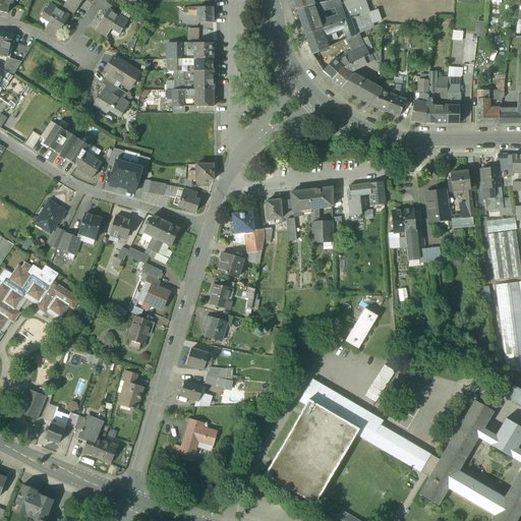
[(0,0),(0,12),(7,14),(9,4),(12,5),(13,0),(0,0)]
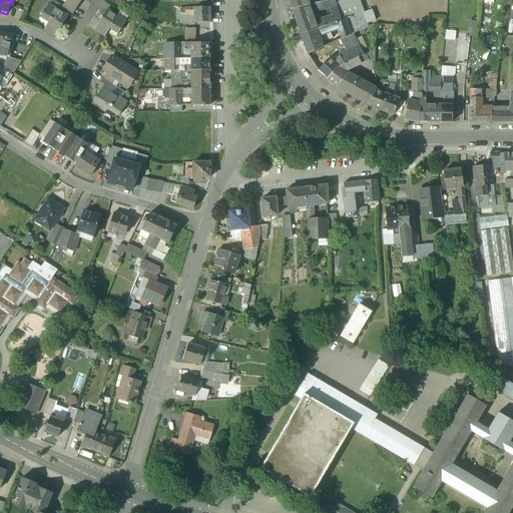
[(81,0),(65,0),(65,1),(76,8),(81,0)]
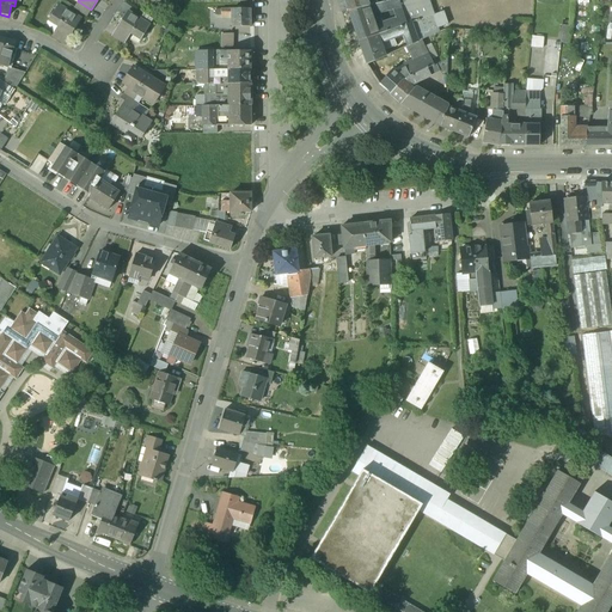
[(344,0),(348,11),(368,6),(366,0),(344,0)]
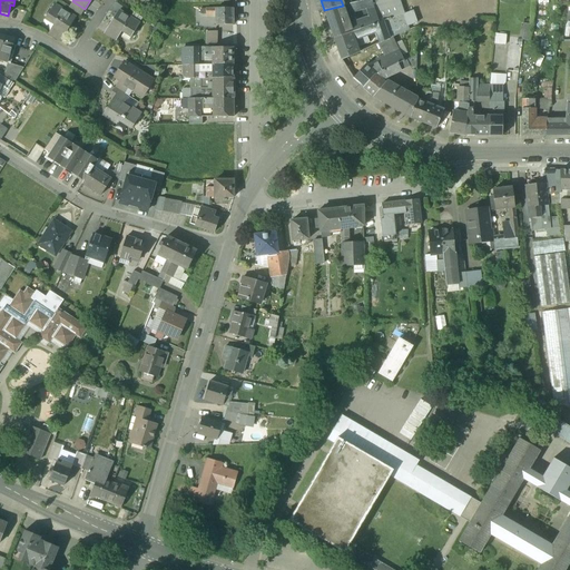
[(367,0),(363,1),(366,9),(369,17),(372,25),(373,25),(403,15),(397,0),(367,0)]
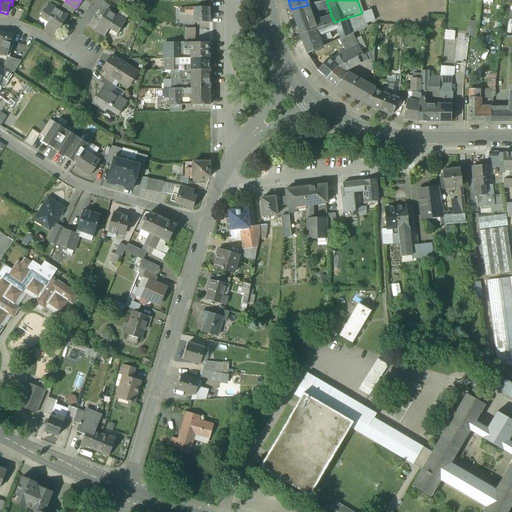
[(76,8),(65,1),(62,6),(73,13),(76,8)]
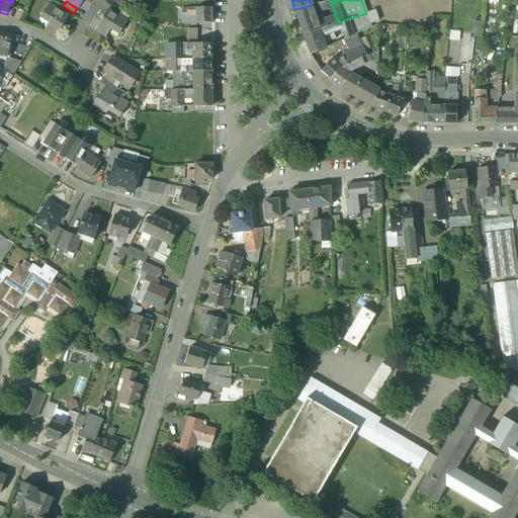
[(330,1),(312,5),(315,12),(333,8),(330,1)]
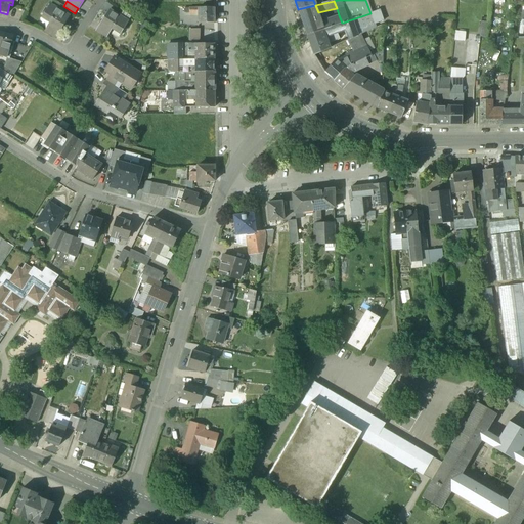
[(315,5),(298,9),(307,35),(323,30),(321,25),(321,23),(318,12),(315,5)]
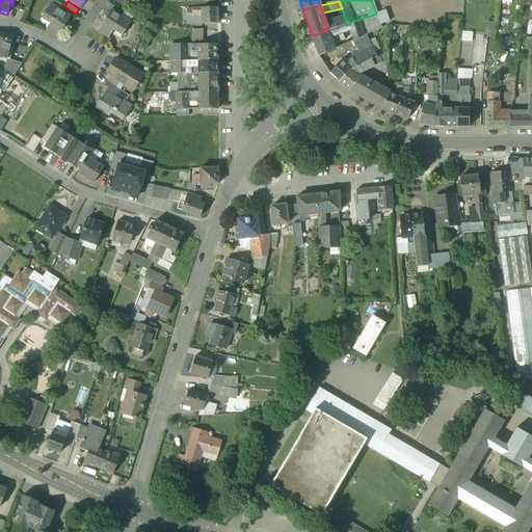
[(69,18),(50,6),(44,16),(52,20),(48,27),(59,34),(69,18)]
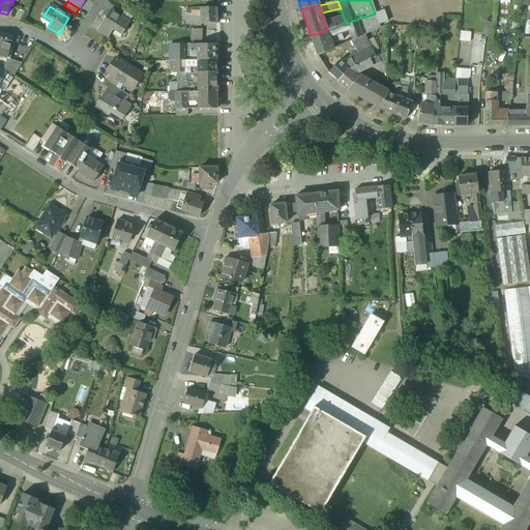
[(215,7),(200,8),(200,13),(200,23),(215,23),(215,7)]
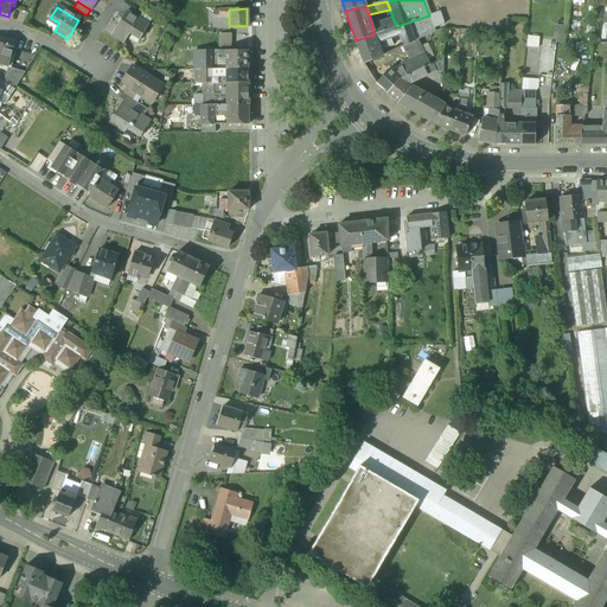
[(147,26),(125,12),(114,29),(127,37),(131,30),(133,31),(141,36),(147,26)]
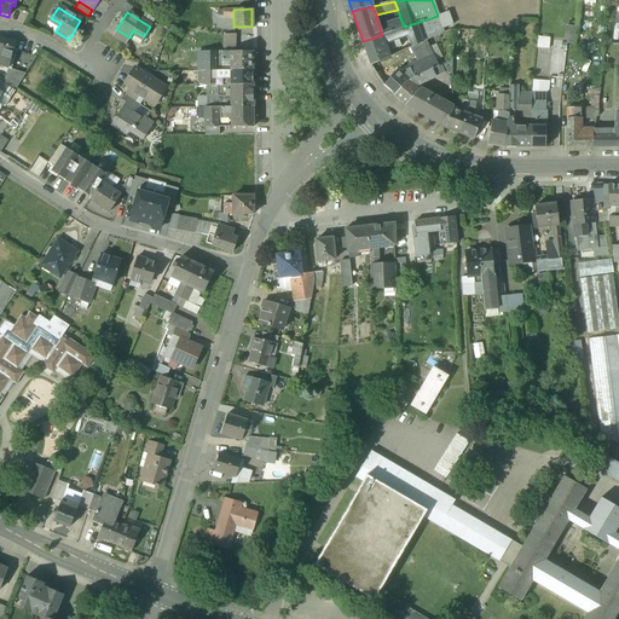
[(438,16),(405,27),(409,35),(410,39),(403,41),(406,50),(444,33),(438,16)]
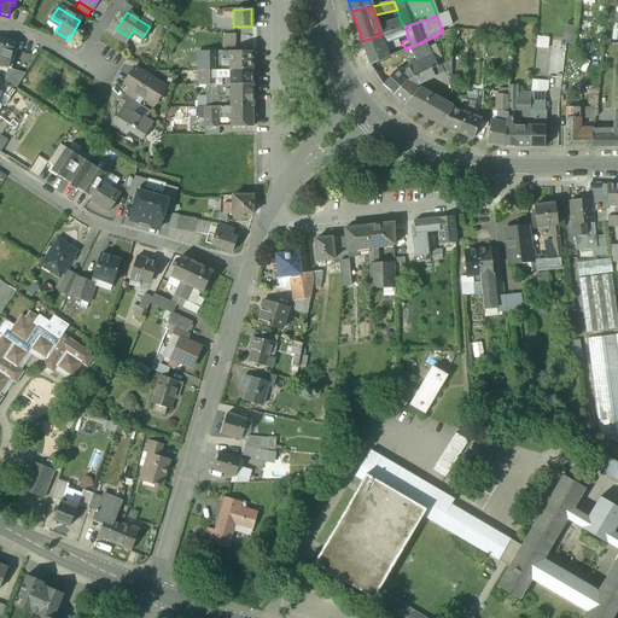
[(400,18),(379,27),(379,29),(382,35),(403,27),(400,18)]
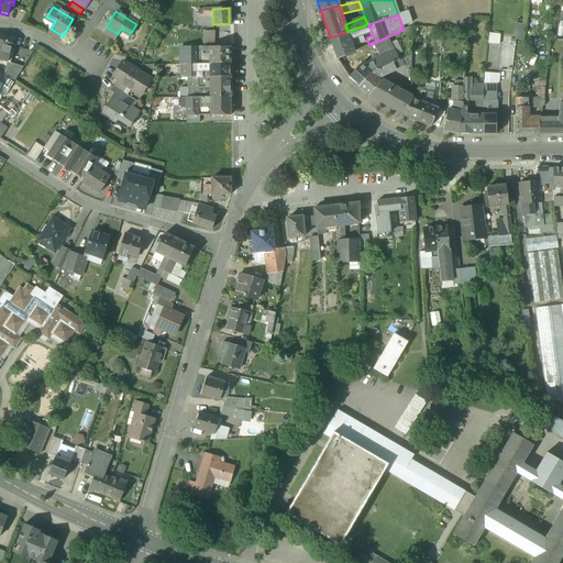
[(367,24),(348,32),(350,37),(350,39),(372,32),(368,24),(367,24)]
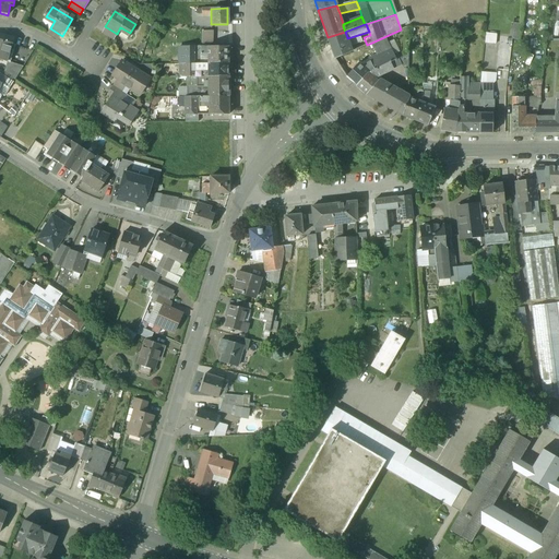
[(117,34),(105,26),(102,33),(113,39),(117,34)]
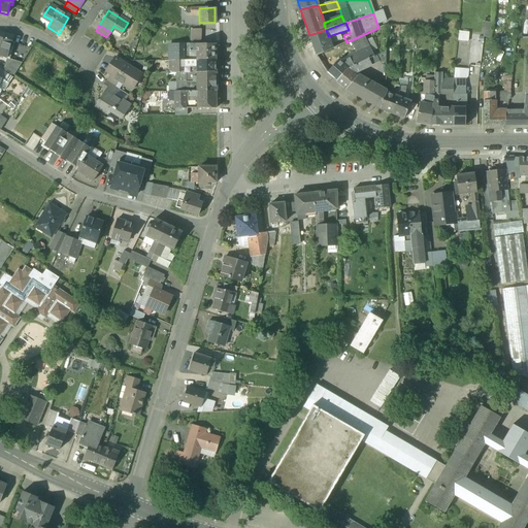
[(59,34),(47,27),(44,31),(56,38),(59,34)]
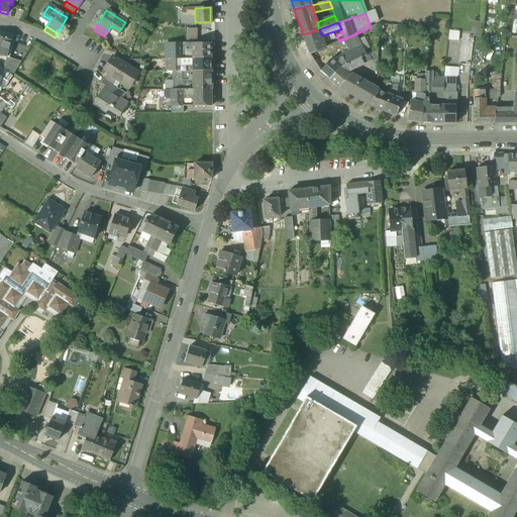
[(187,38),(198,38),(198,28),(187,28),(187,38)]
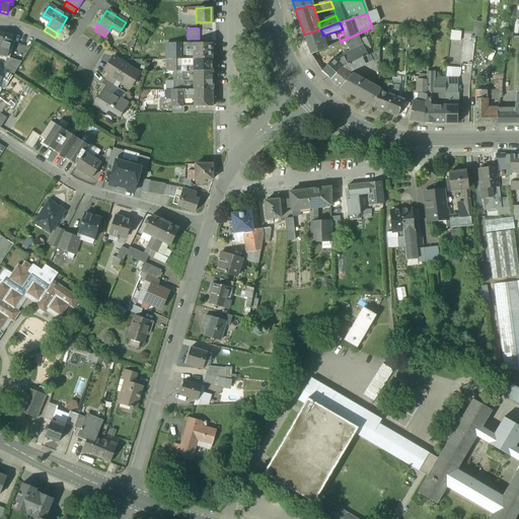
[(322,34),(320,29),(304,34),(311,55),(327,48),(322,35),(322,34)]
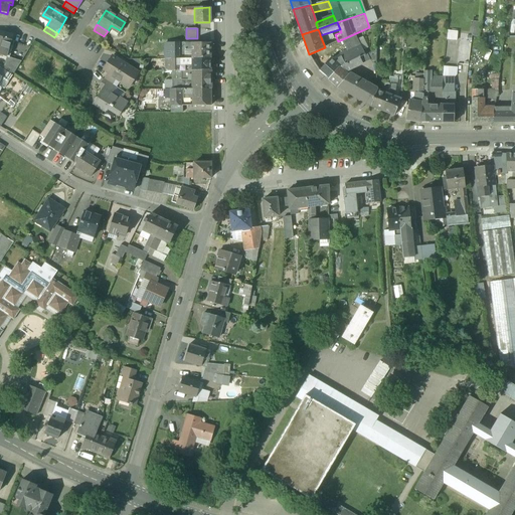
[(459,31),(448,30),(447,39),(458,40),(459,31)]
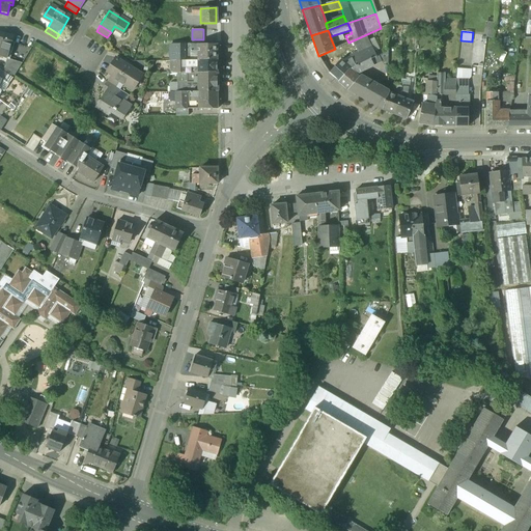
[(12,43),(0,37),(0,57),(6,60),(12,43)]
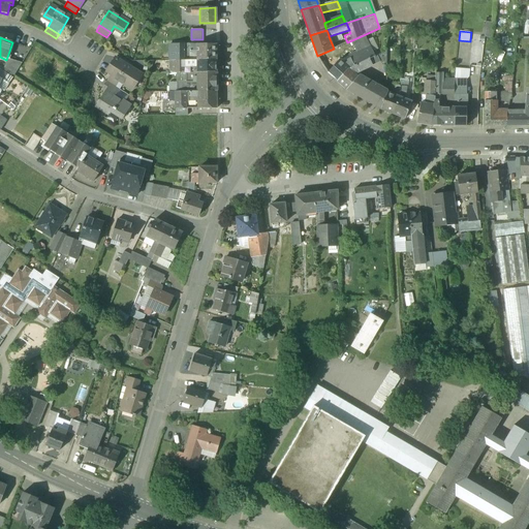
[(366,47),(363,39),(354,42),(360,54),(368,50),(366,47)]
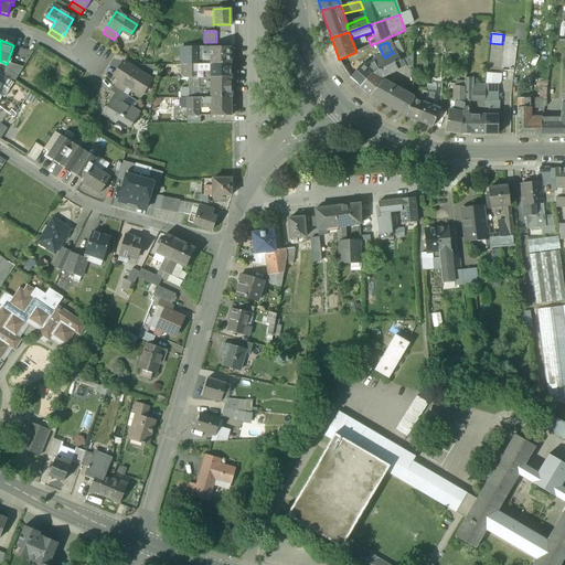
[(18,48),(14,61),(24,63),(29,51),(18,48)]
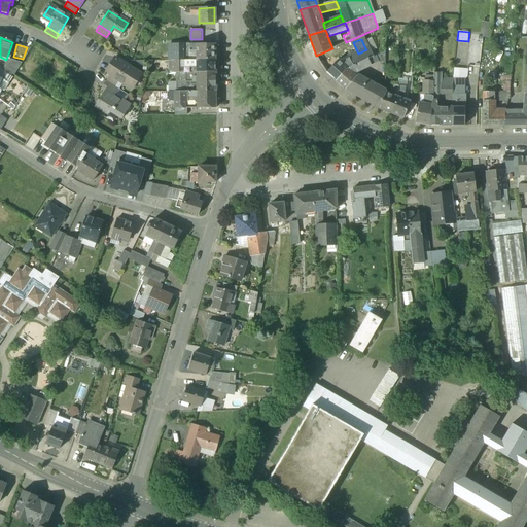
[(182,60),(182,44),(174,45),(174,53),(174,60),(182,60)]
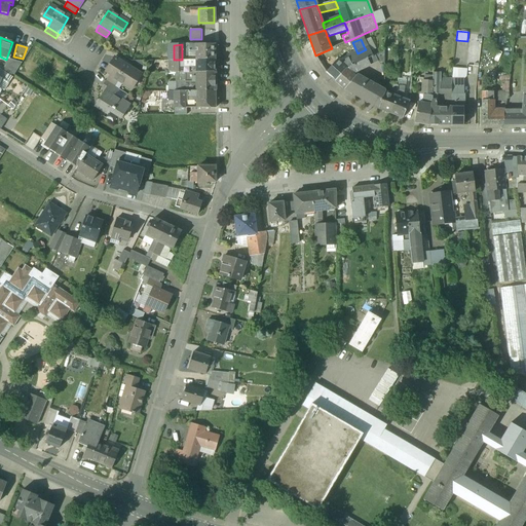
[(214,44),(196,44),(196,51),(196,60),(214,60),(214,44)]
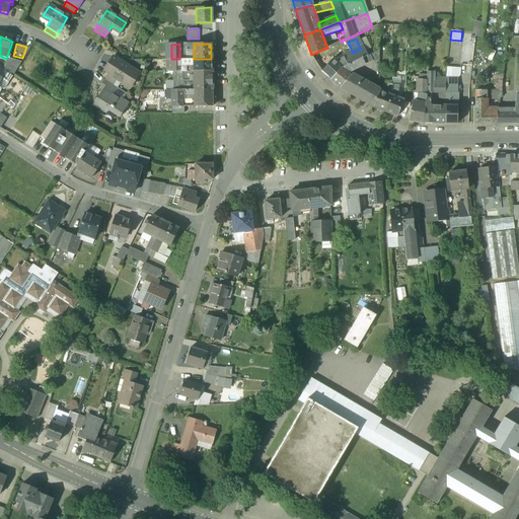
[(353,53),(343,58),(336,62),(342,68),(362,58),(368,55),(364,48),(361,49),(353,53)]
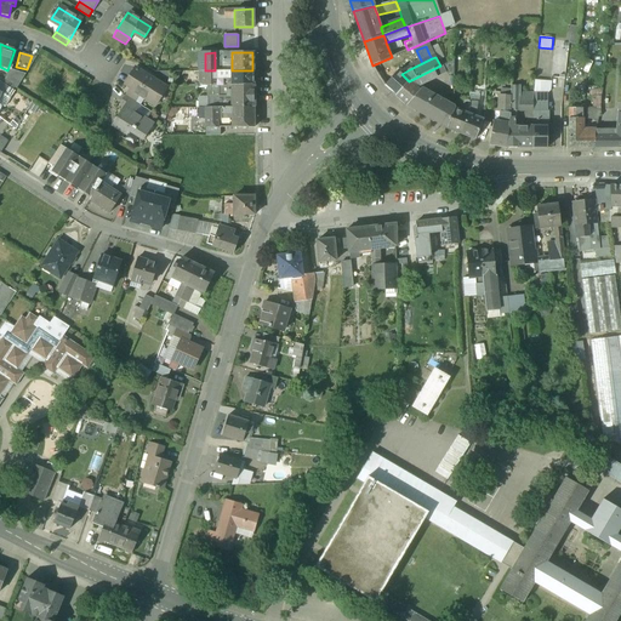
[(440,66),(433,69),(437,77),(446,73),(443,64),(440,66)]
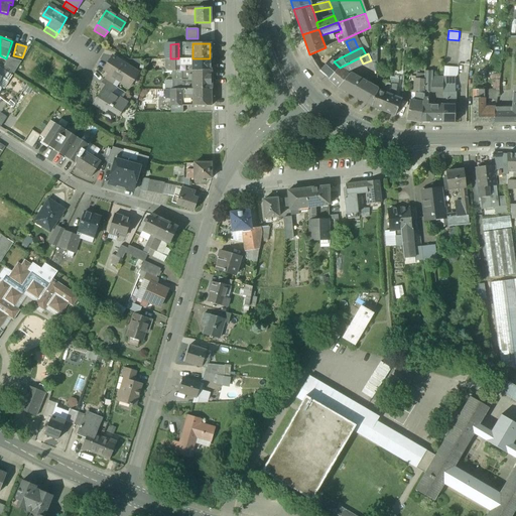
[(21,62),(7,57),(3,70),(12,76),(21,62)]
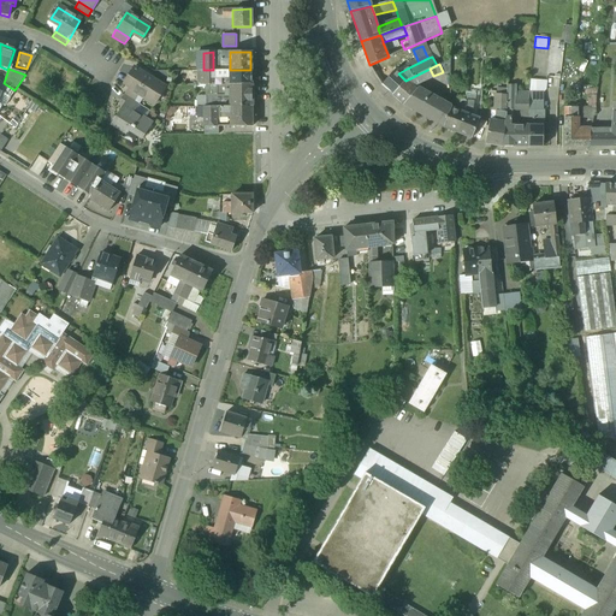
[(163,87),(134,69),(124,84),(129,88),(128,89),(141,98),(152,104),(163,87)]
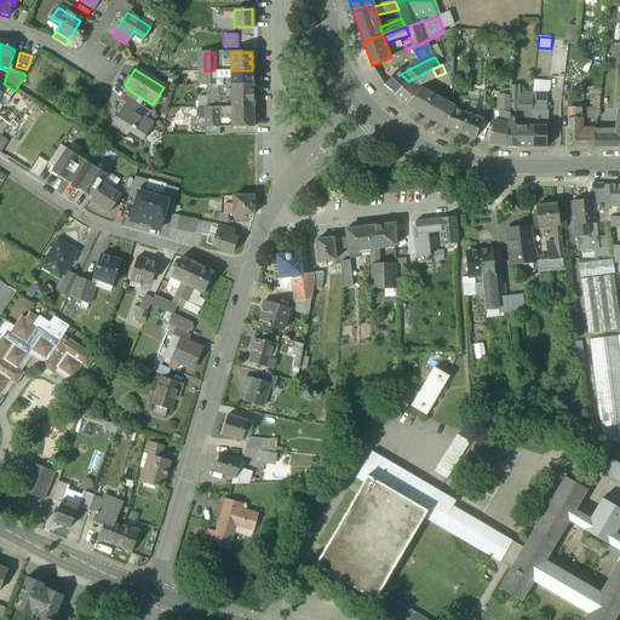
[(432,69),(408,81),(417,89),(422,84),(436,76),(432,69)]
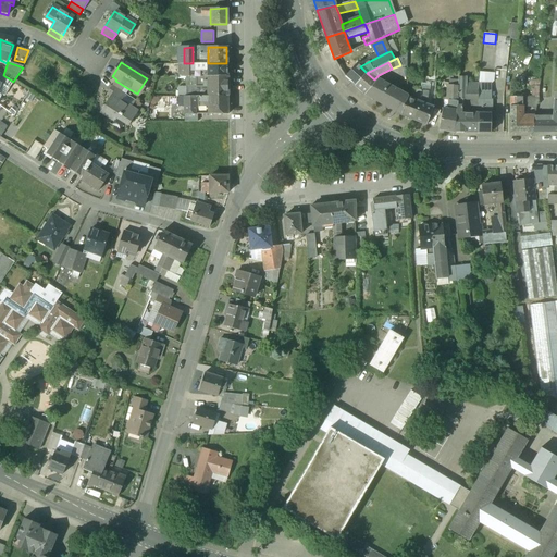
[(184,63),(178,64),(178,76),(189,76),(193,76),(193,63),(184,63)]
